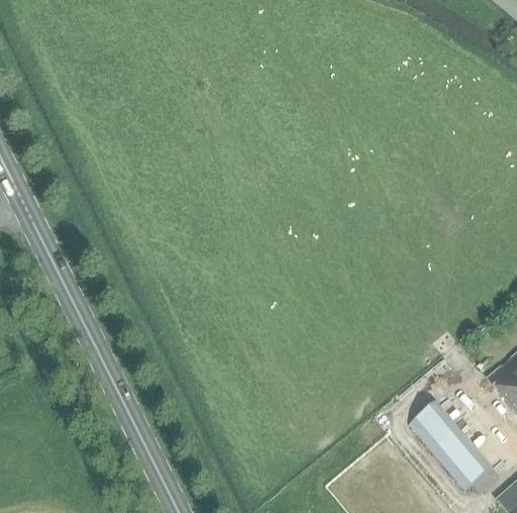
[(510,311),(516,305),(516,296),(506,306),(510,311)]
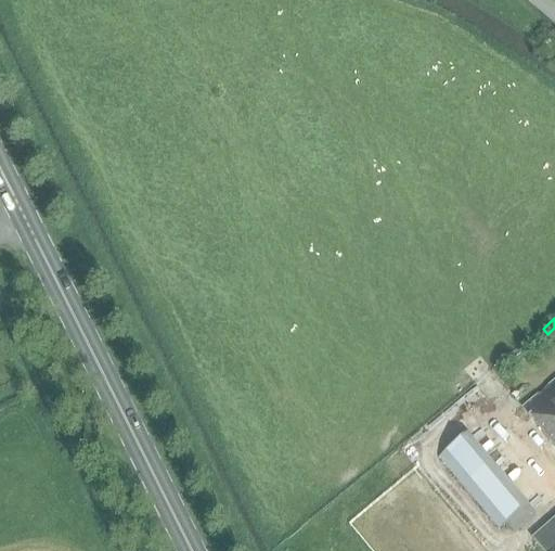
[(554,445),(554,374),(520,404),(554,445)]
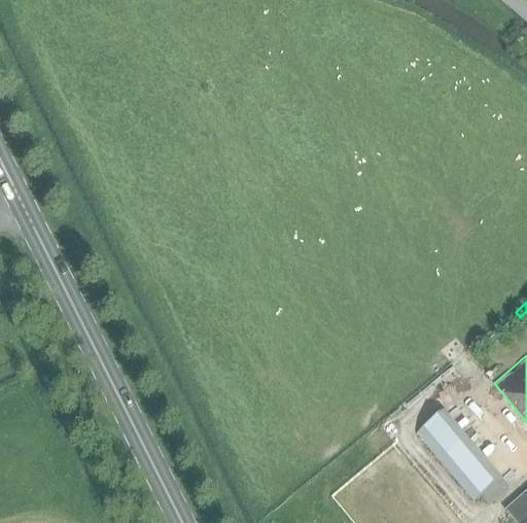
[(500,476),(443,407),(415,430),(472,498),(500,476)]
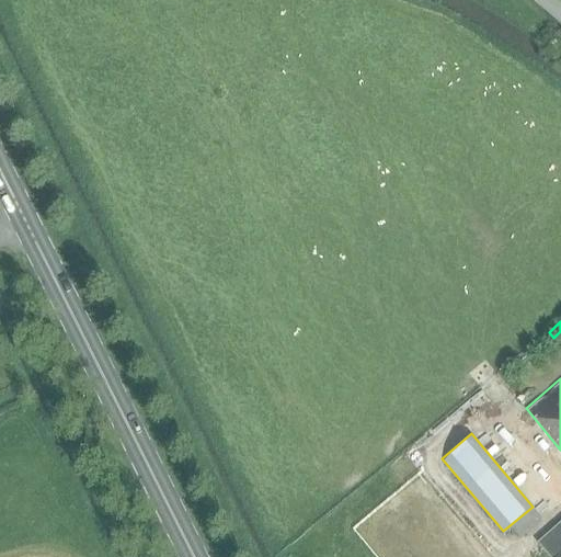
[(533,507),(511,525),(519,536),(541,516),(533,507)]
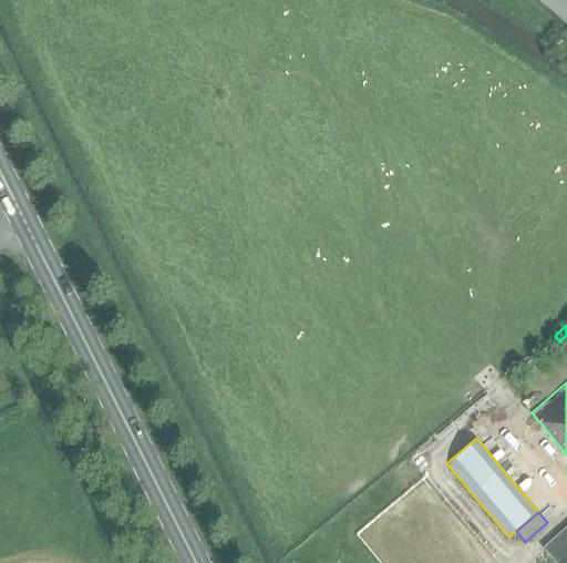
[(566,562),(566,524),(543,546),(556,562),(566,562)]
